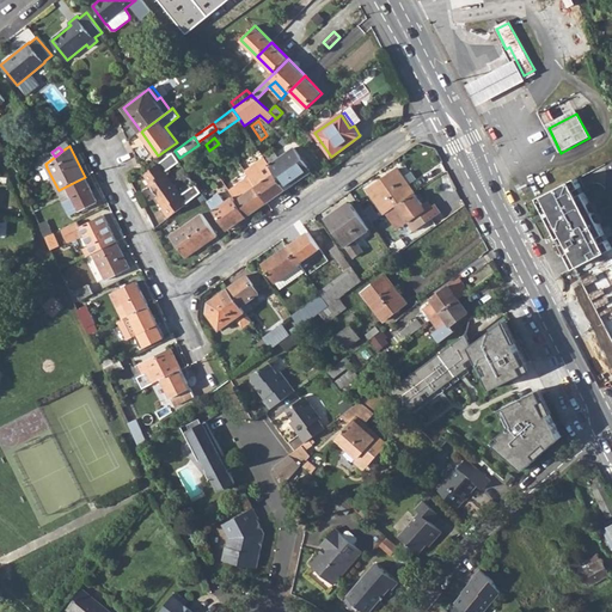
[(274,152),(265,158),(287,189),(311,172),(294,147),(279,159),(274,152)]
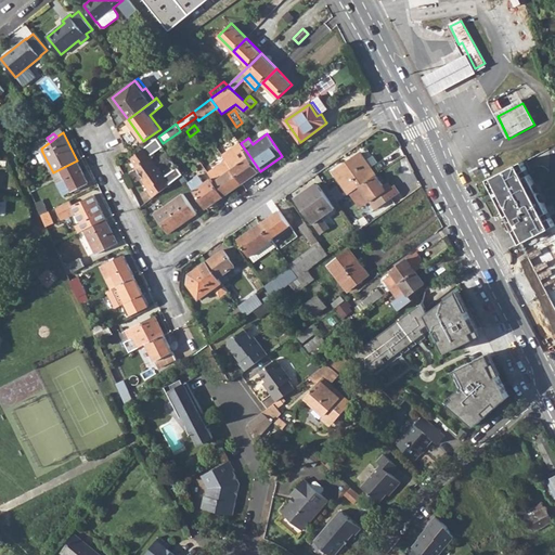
[(158,137),(131,157),(155,197),(171,184),(184,175),(179,168),(166,177),(150,155),(164,145),(163,143),(158,137)]
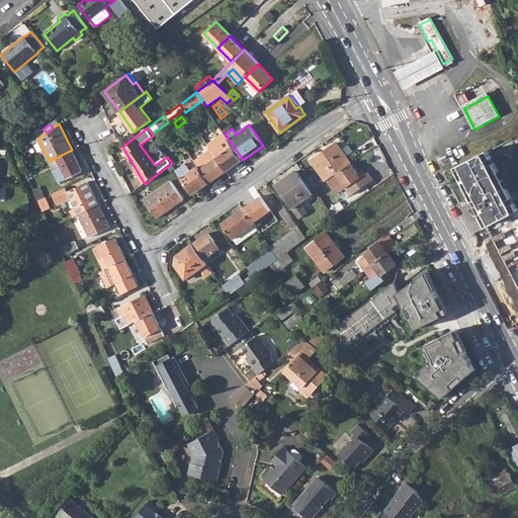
[(227,171),(243,160),(225,134),(225,133),(207,144),(210,149),(227,171)]
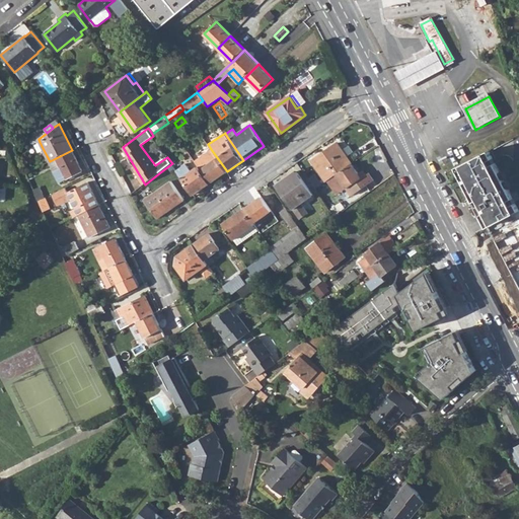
[(34,145),(39,152),(44,150),(40,142),(34,145)]
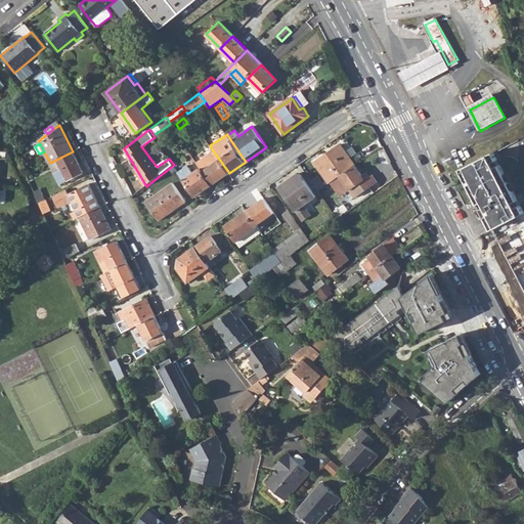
[(331,182),(355,166),(350,159),(345,151),(341,144),(315,162),(330,183),(331,182)]
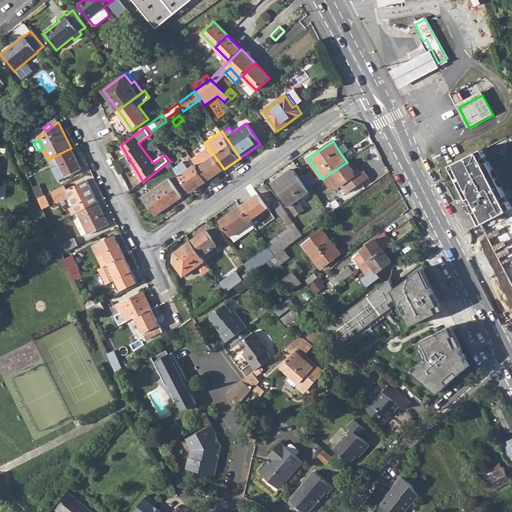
[(337,148),(342,155),(349,150),(344,143),(337,148)]
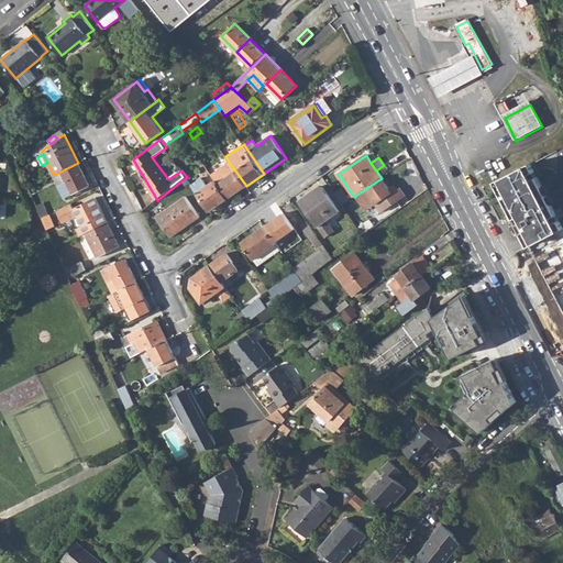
[(228,198),(246,186),(229,162),(211,174),(216,179),(228,198)]
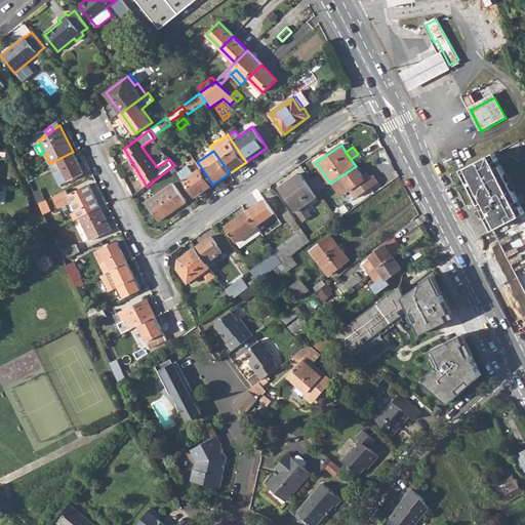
[(73,152),(56,160),(62,170),(54,173),(61,185),(83,172),(73,152)]
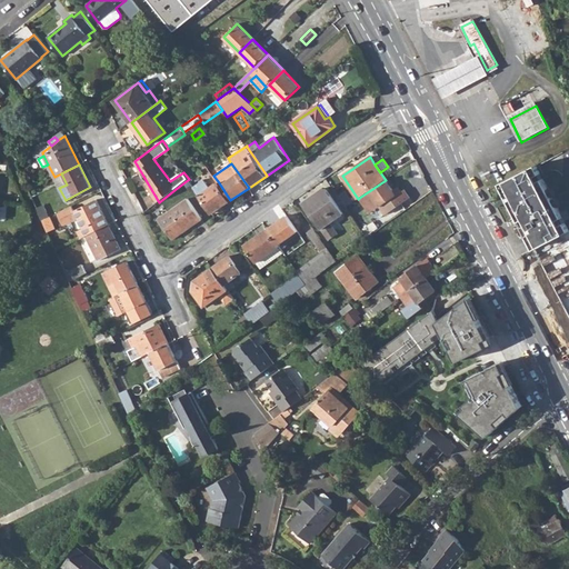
[(527,236),(535,250),(568,231),(568,229),(565,221),(568,219),(568,212),(568,209),(561,212),(536,165),(500,183),(519,221),(520,221),(528,236),(527,236)]
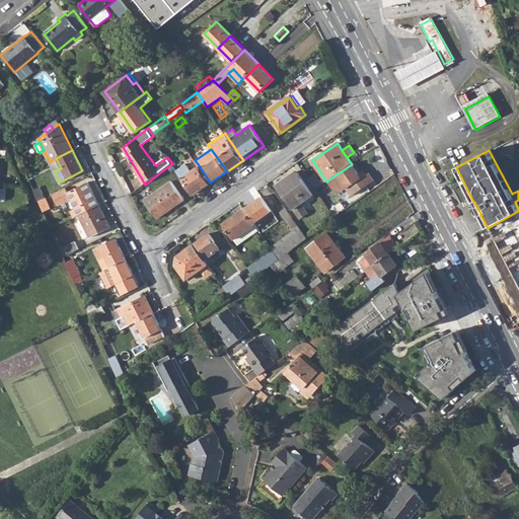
[(50,161),(54,171),(61,168),(56,158),(50,161)]
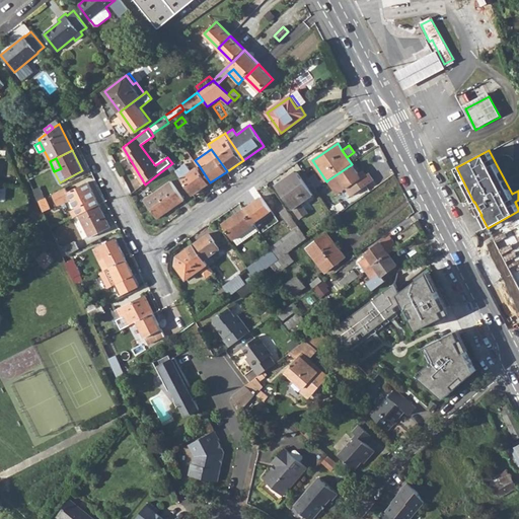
[(187,163),(176,169),(194,194),(210,182),(199,165),(192,170),(187,163)]
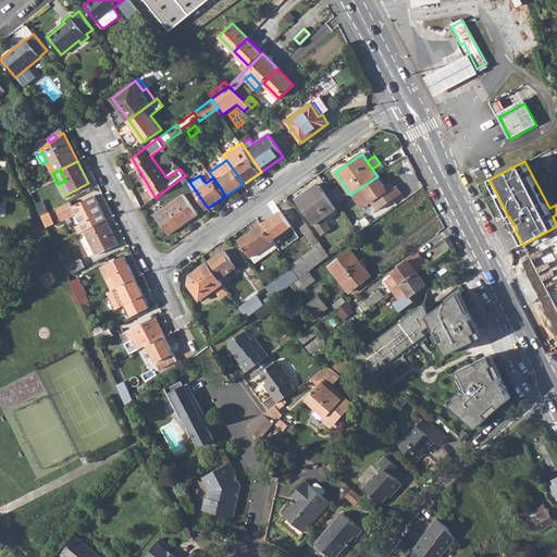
[(379,210),(397,197),(392,189),(388,192),(378,176),(351,194),(360,206),(370,198),(373,202),(379,210)]
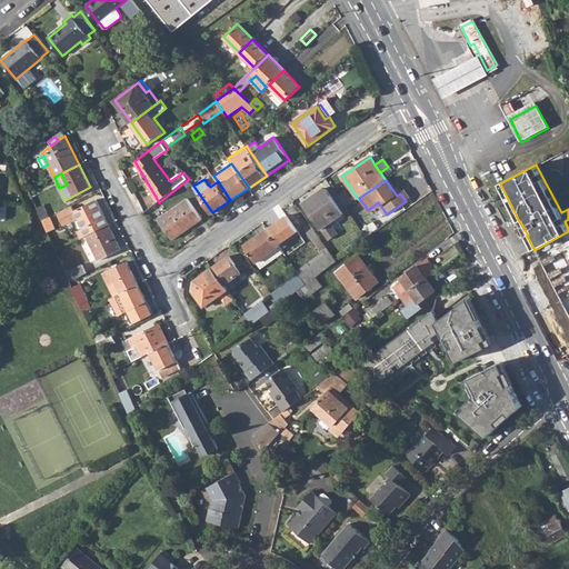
[(326,188),(303,205),(320,228),(321,228),(329,239),(338,232),(330,221),(343,212),(326,188)]
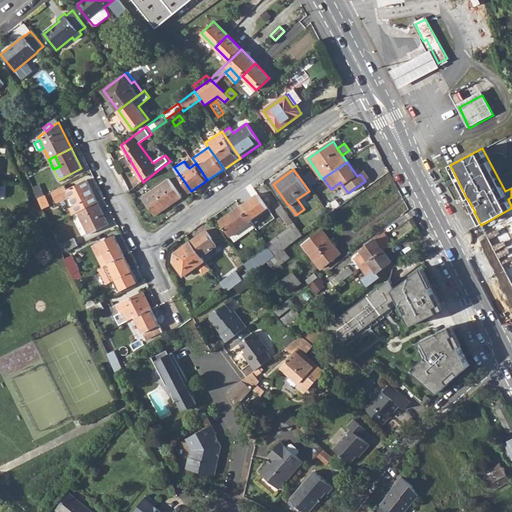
[(170,179),(179,192),(184,188),(175,175),(170,179)]
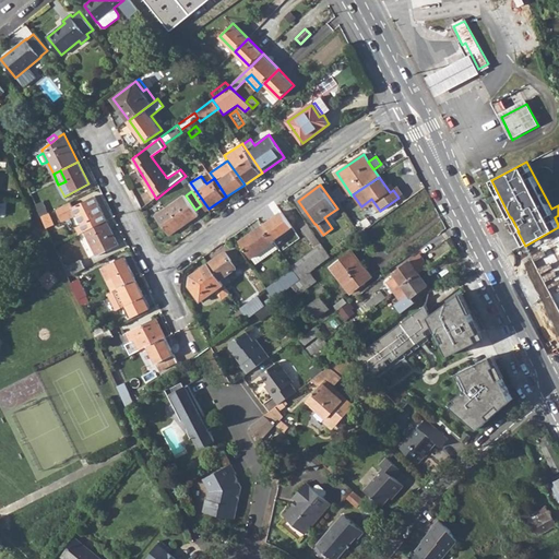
[(185,193),(155,215),(169,235),(199,214),(195,210),(186,195),(185,193)]
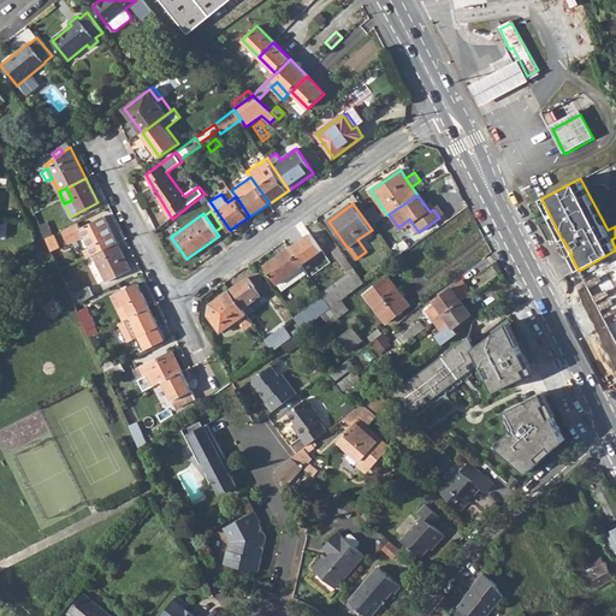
[(94,255),(118,244),(105,217),(82,227),(78,223),(63,230),(70,244),(73,243),(82,246),(87,259),(90,256),(94,255)]
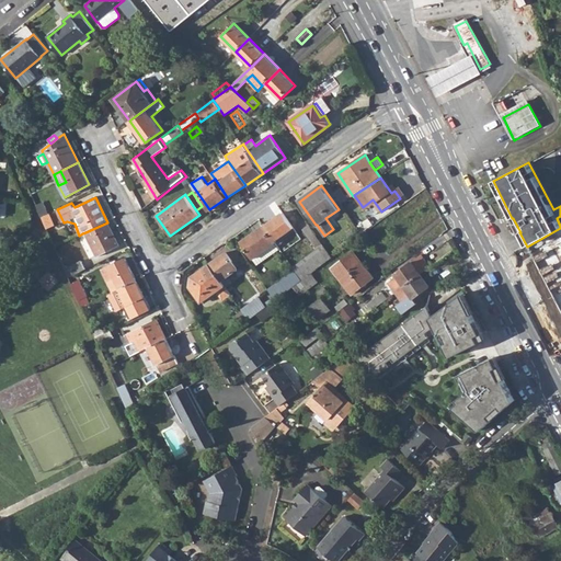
[(363,207),(366,210),(376,204),(373,199),(363,207)]
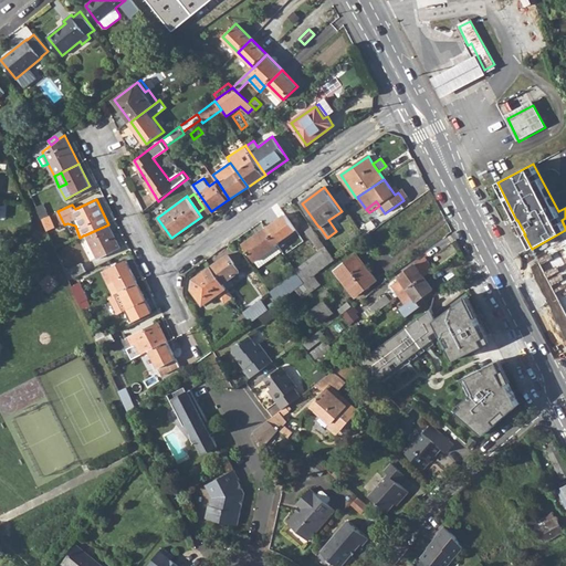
[(285,215),(265,229),(276,244),(295,230),(285,215)]
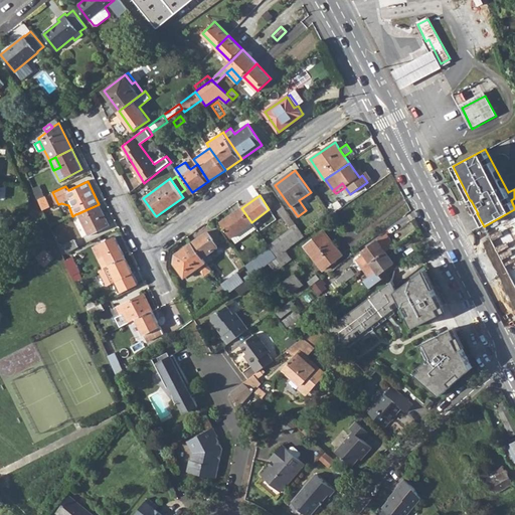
[(325,202),(332,213),(336,210),(329,199),(325,202)]
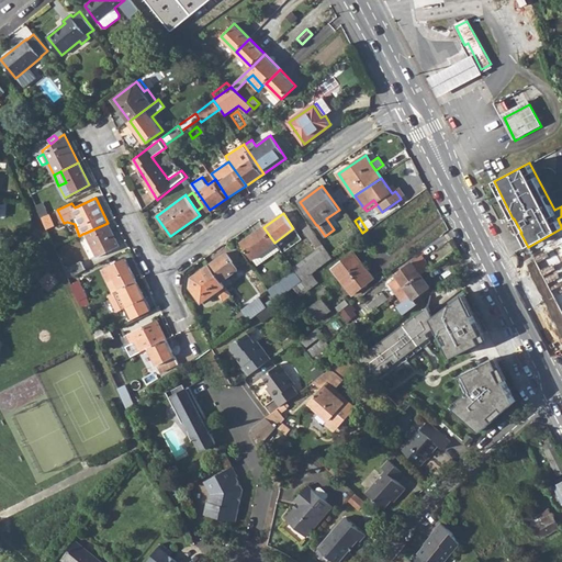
[(312,273),(333,258),(306,221),(300,226),(317,249),(298,265),(293,268),(295,272),(302,281),(312,273)]
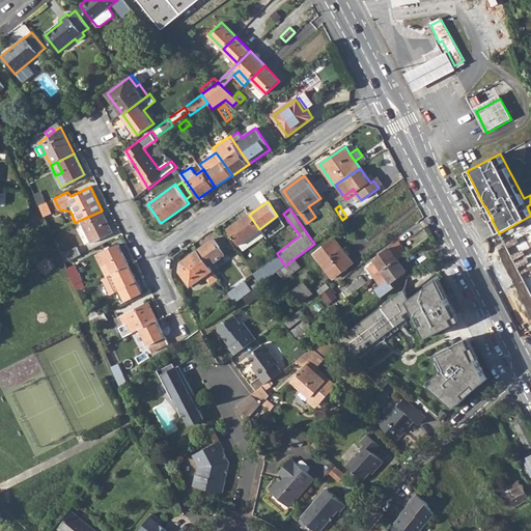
[(102,211),(81,220),(78,221),(87,242),(91,241),(92,242),(113,232),(102,211)]
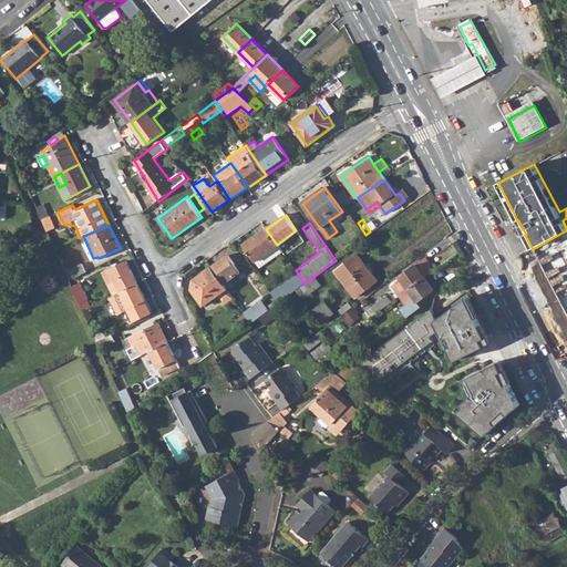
[(255,261),(278,246),(277,245),(266,229),(244,245),(255,261)]
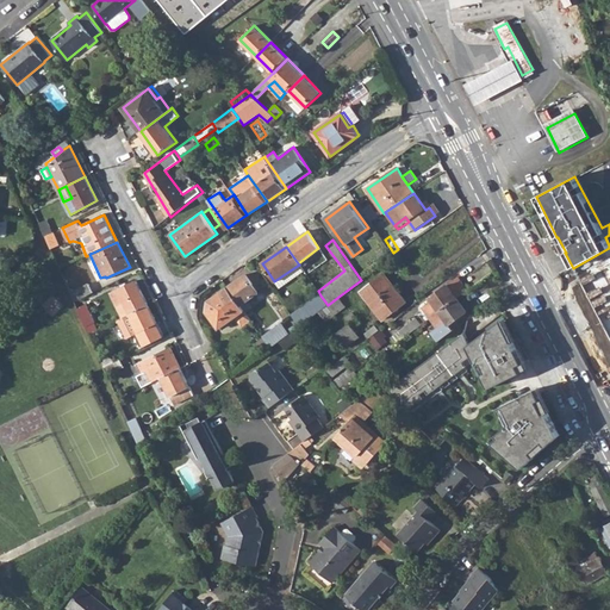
[(304,272),(312,282),(317,279),(328,272),(317,257),(302,268),(304,272)]
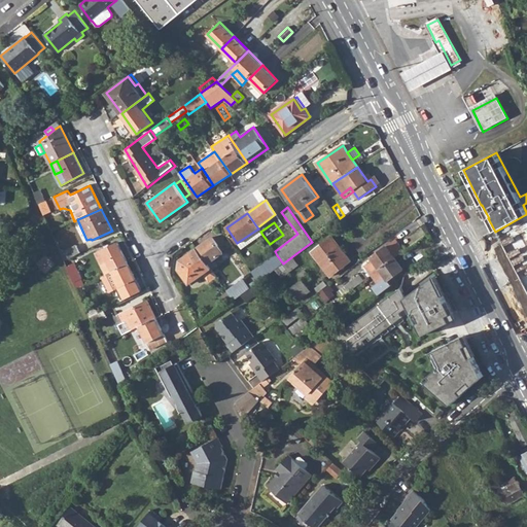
[(237,243),(242,249),(262,235),(260,232),(258,229),(237,243)]
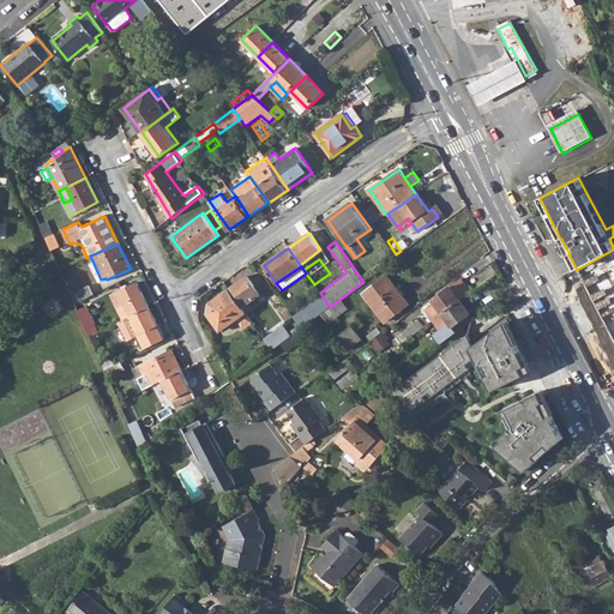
[(250,276),(230,289),(242,307),(262,294),(250,276)]
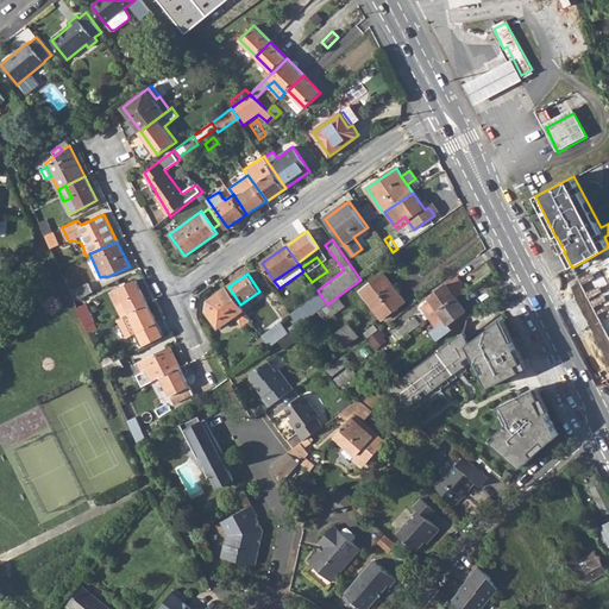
[(384,274),(360,292),(371,306),(395,288),(384,274)]
